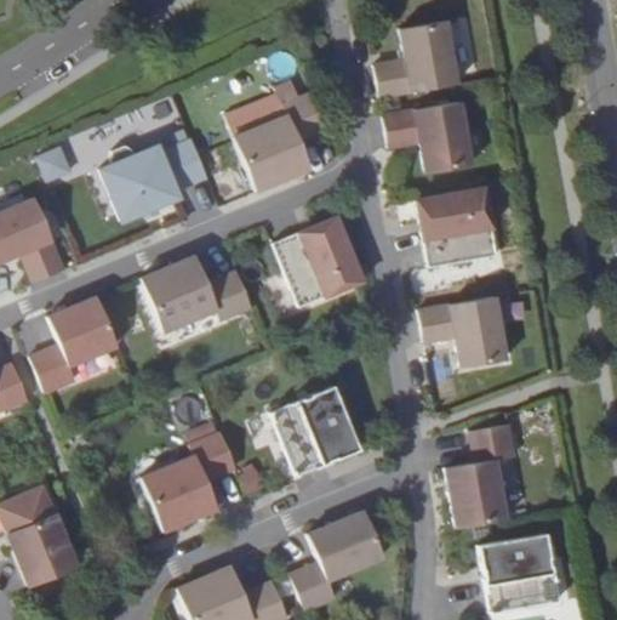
[(406,58),(375,64),(381,97),(457,83),(446,21),(401,28),(406,58)]
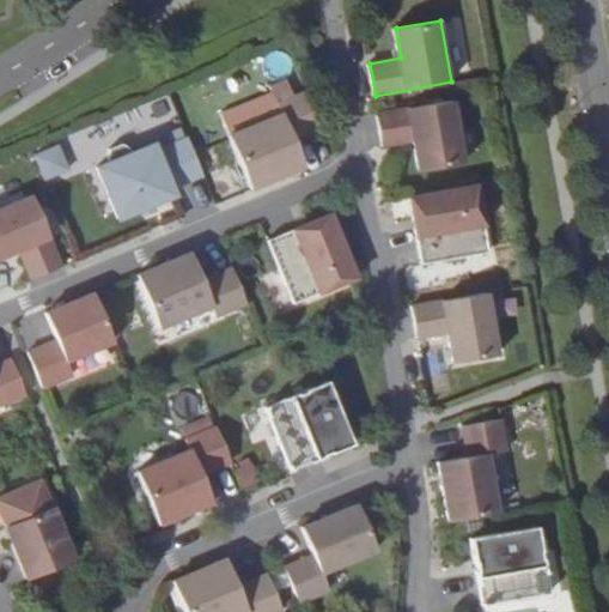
[(231,134),(254,188),(308,165),(296,138),(326,126),(311,90),(280,103),(284,113),(231,134)]
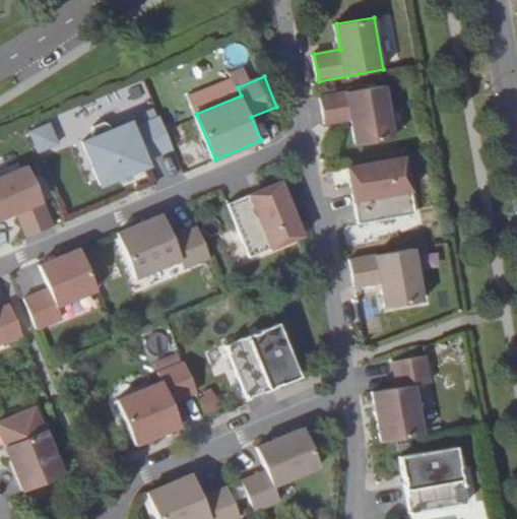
[(386,84),(321,95),(326,123),(352,119),(358,144),(395,138),(386,84)]
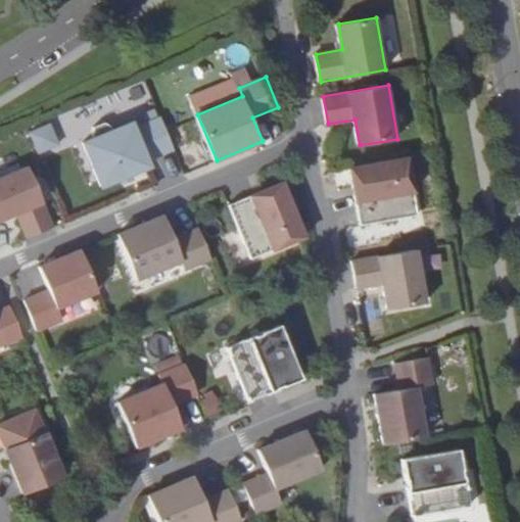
[(176,149),(162,116),(136,127),(134,122),(114,130),(112,126),(107,122),(96,126),(94,133),(96,138),(85,141),(103,186),(123,178),(133,174),(152,165),(150,159),(176,149)]
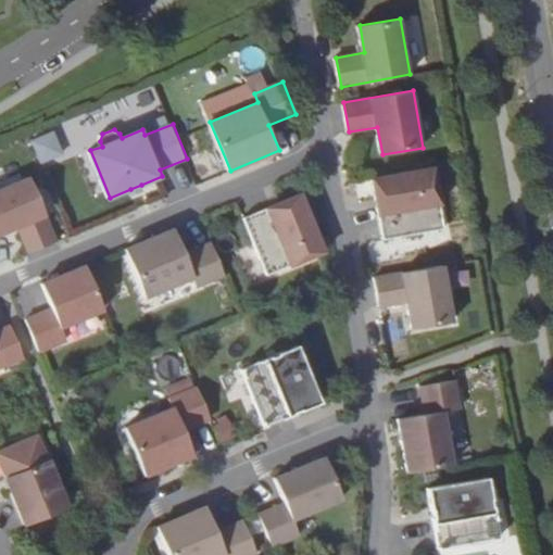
[(435,166),(374,178),(385,239),(445,228),(435,166)]
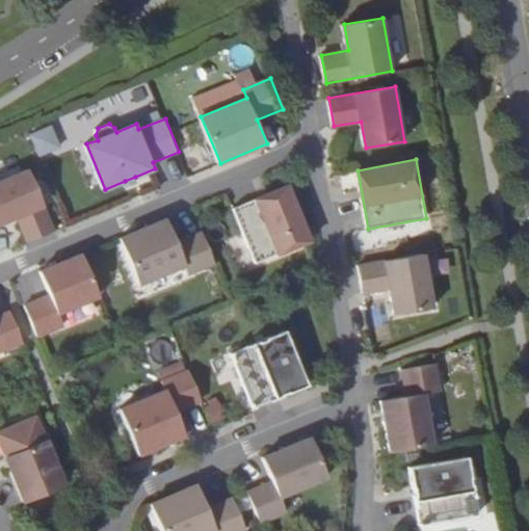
[(30,169),(0,181),(0,223),(19,216),(29,242),(56,231),(30,169)]
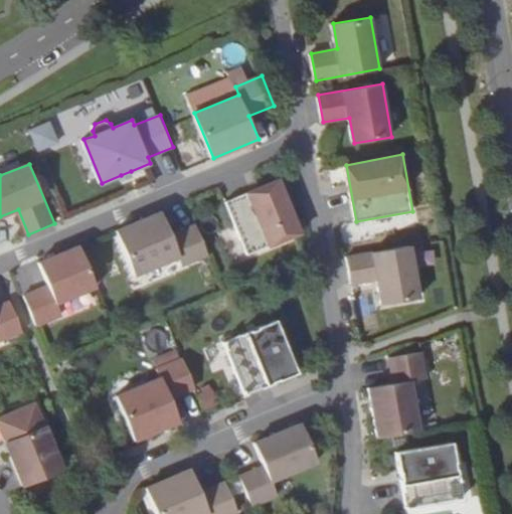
[(133,177),(131,171),(121,175),(123,181),(133,177)]
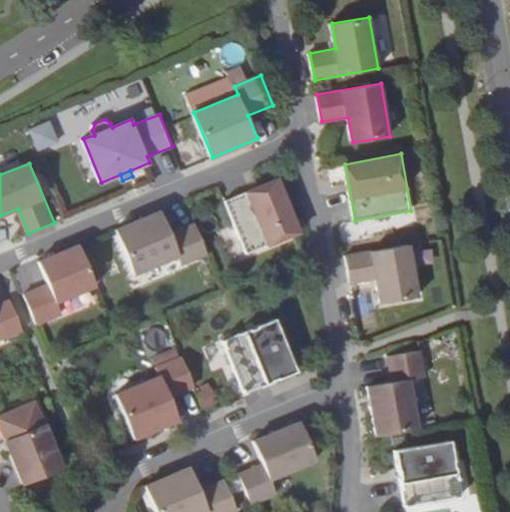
[(301,231),(279,178),(225,200),(247,253),(301,231)]
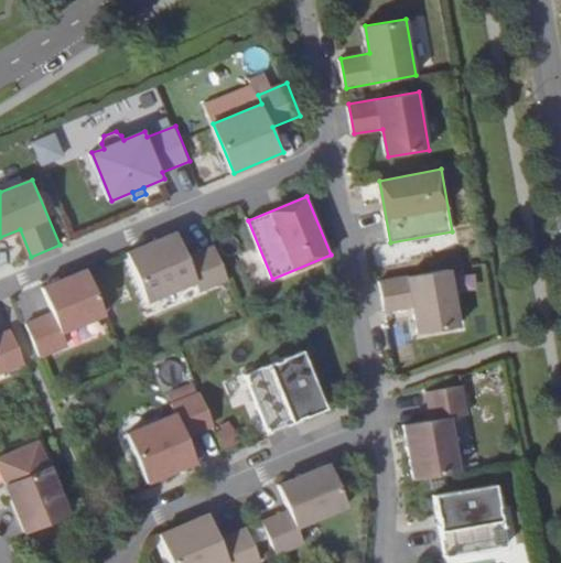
[(179,231),(129,252),(149,301),(197,281),(201,290),(229,278),(216,246),(189,257),(179,231)]
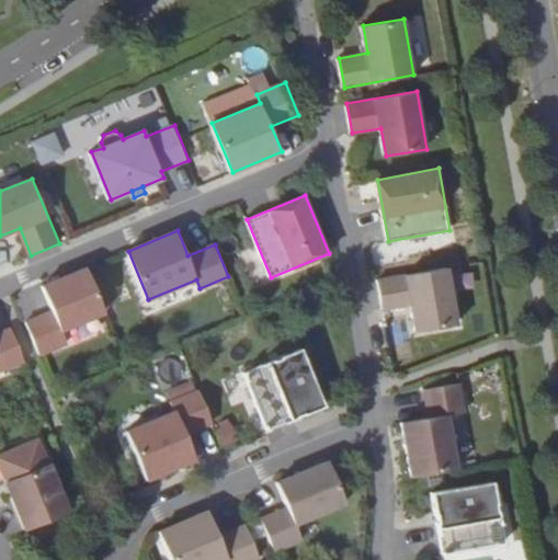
[(88,267),(44,285),(54,310),(29,321),(42,354),(69,343),(64,330),(106,312),(88,267)]
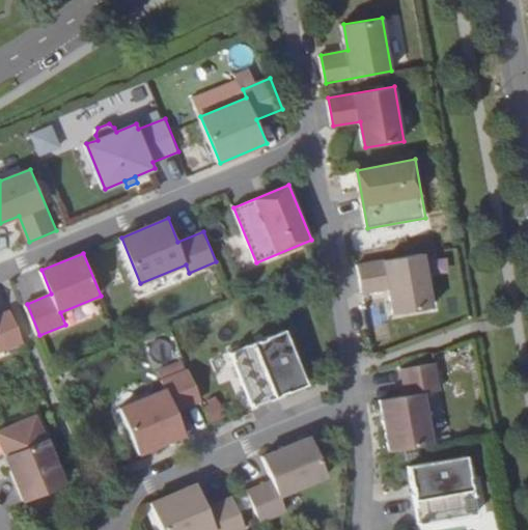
[(423,253),(358,265),(363,293),(390,287),(394,313),(434,307),(423,253)]
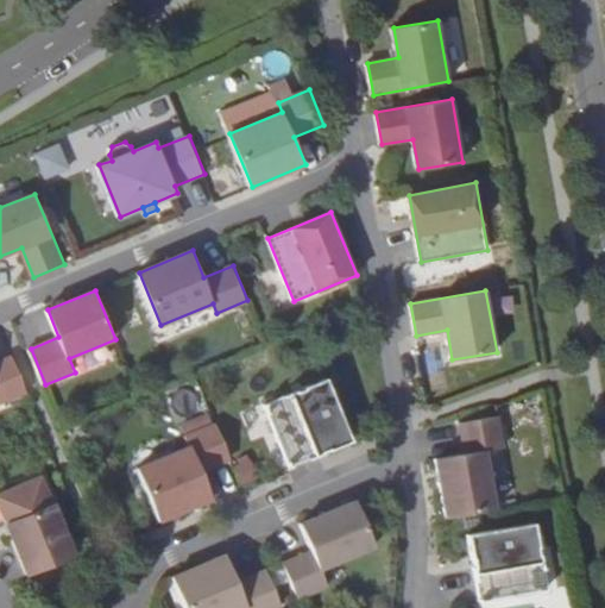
[(0,402),(29,392),(14,356),(0,361),(0,402)]
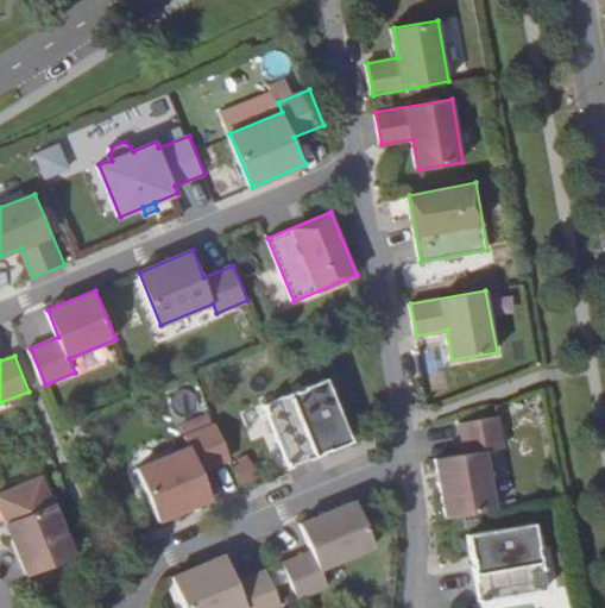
[(354,440),(328,377),(265,403),(291,467),(354,440)]
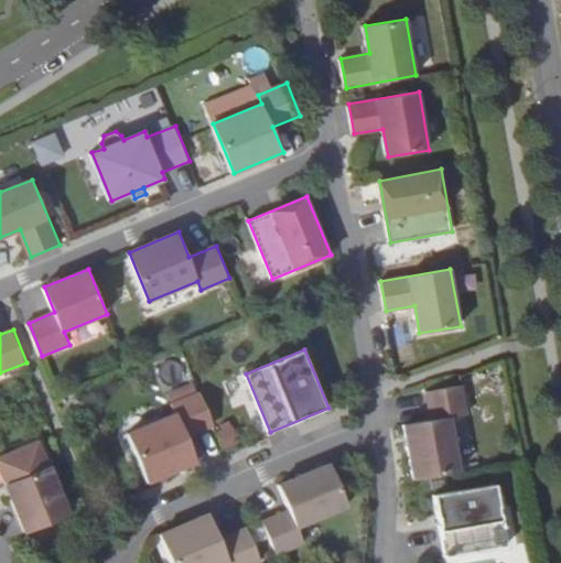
[(433,420),(406,424),(416,479),(461,471),(451,418),(468,414),(463,385),(428,391),(433,420)]
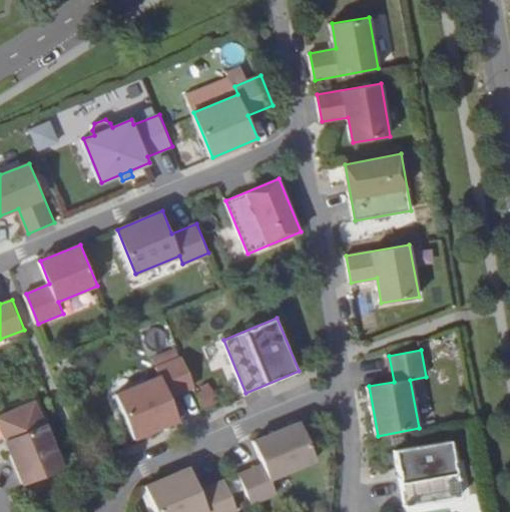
[(195,387),(183,357),(157,368),(161,376),(117,394),(135,439),(180,420),(170,397),(195,387)]
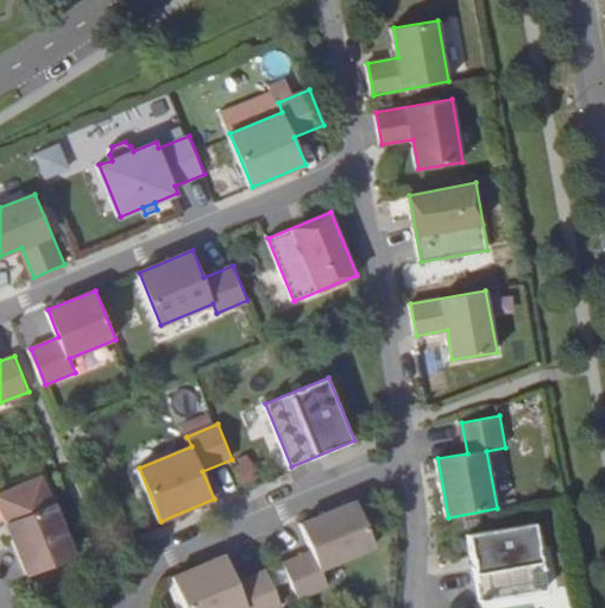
[(251,458),(233,467),(241,486),(259,477),(251,458)]
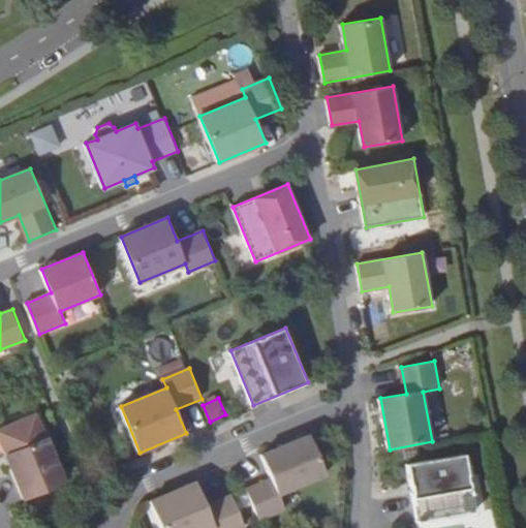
[(67,482),(38,412),(0,428),(0,437),(26,499),(67,482)]
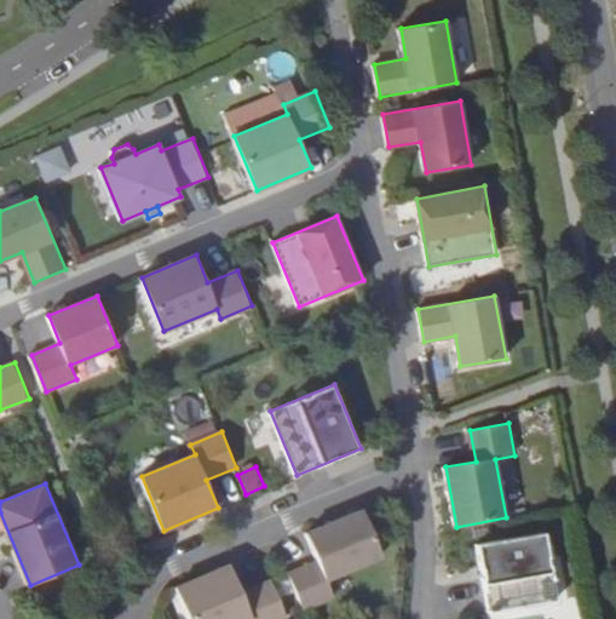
[(364,510),(308,533),(318,561),(291,573),(305,609),(335,596),(328,579),(384,556),(364,510)]
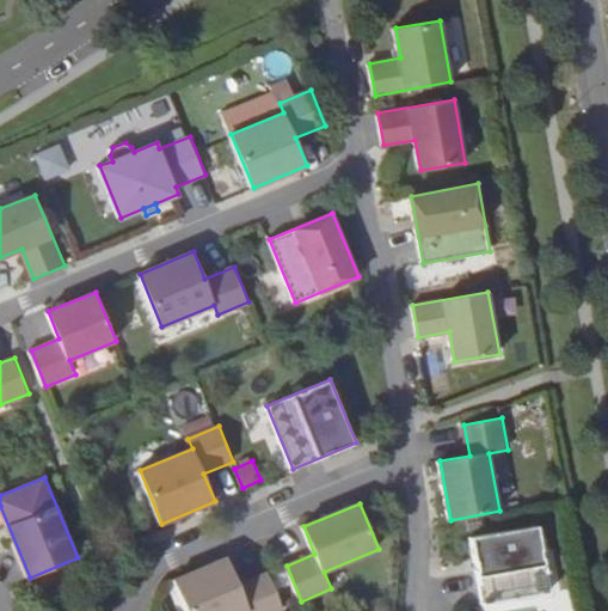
[(539,525),(472,537),(484,604),(551,592),(539,525)]
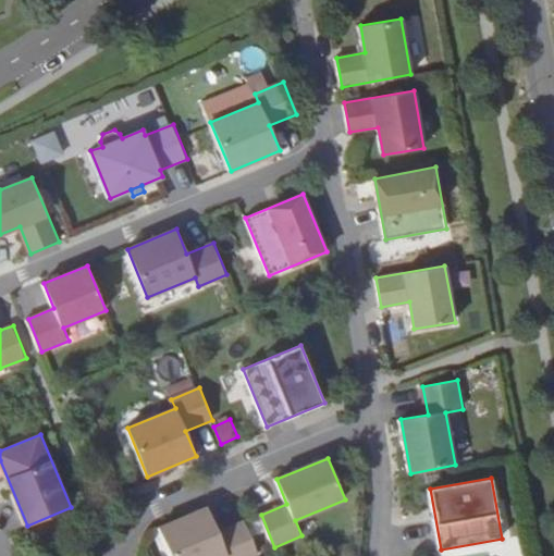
[(208,507),(159,527),(171,555),(225,555),(226,555),(251,555),(259,553),(245,520),(218,531),(208,507)]
